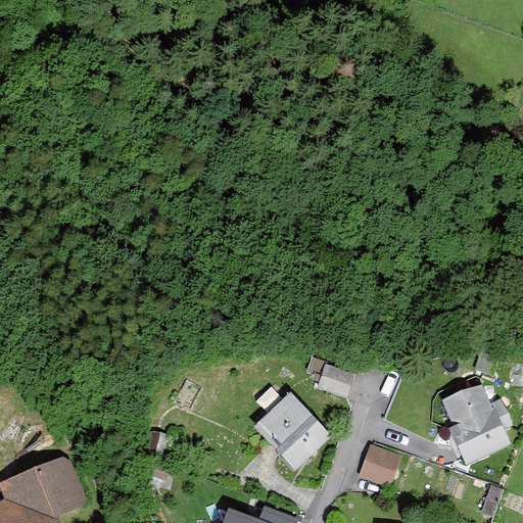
[(357,370),(326,360),(317,386),(348,396),(357,370)]
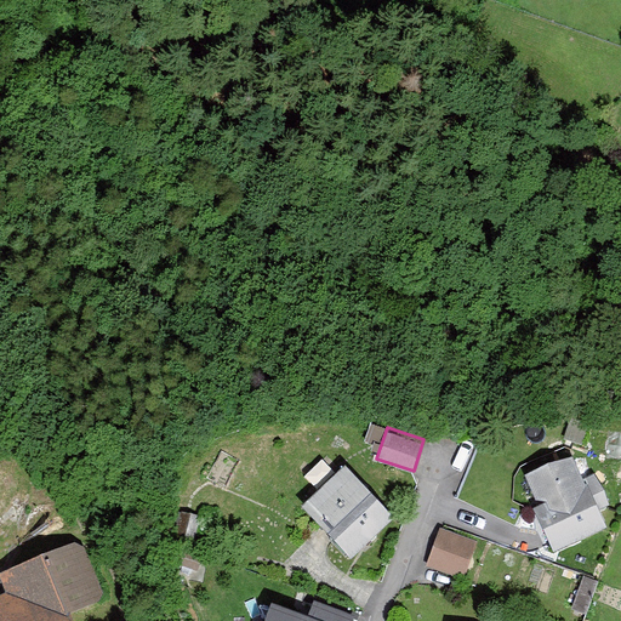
[(575,448),(525,469),(540,503),(535,505),(553,547),(607,525),(600,508),(611,503),(596,467),(586,472),(575,448)]
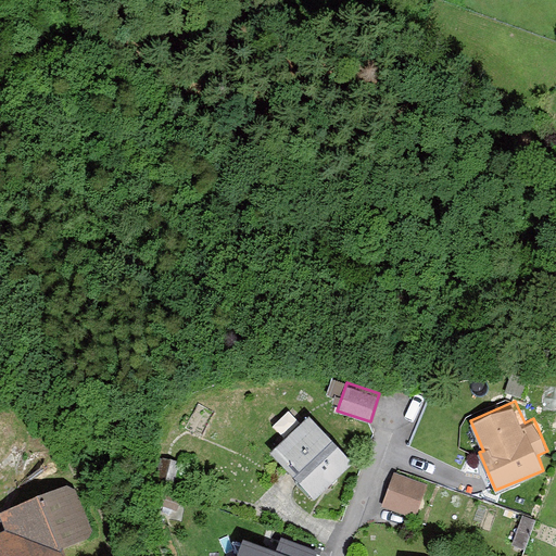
[(308,415),(273,449),(316,495),(353,460),(308,415)]
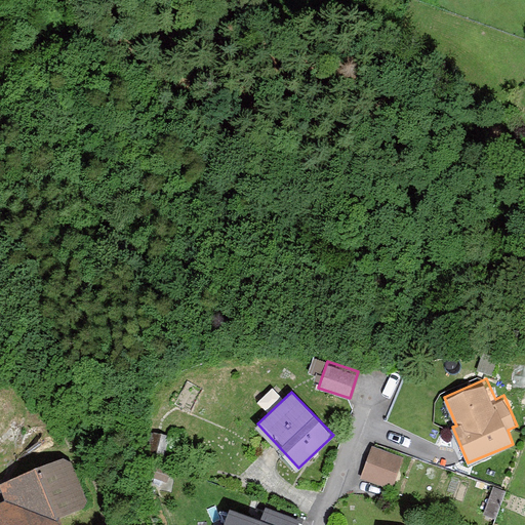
[(401,454),(372,445),(361,479),(391,489),(401,454)]
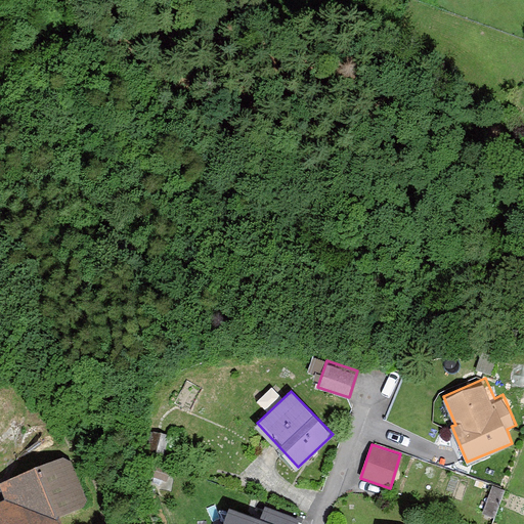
[(0,486),(7,508),(0,510),(0,523),(63,523),(61,515),(87,506),(70,457),(0,482),(0,486)]
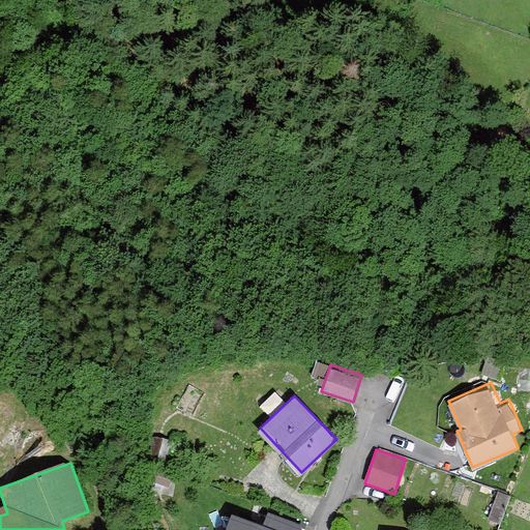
[(283,529),(232,511),(225,529),(283,529)]
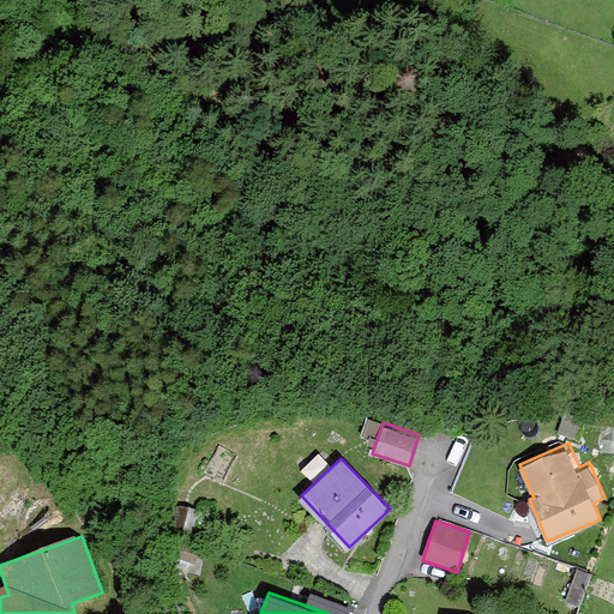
All buildings are outlined.
